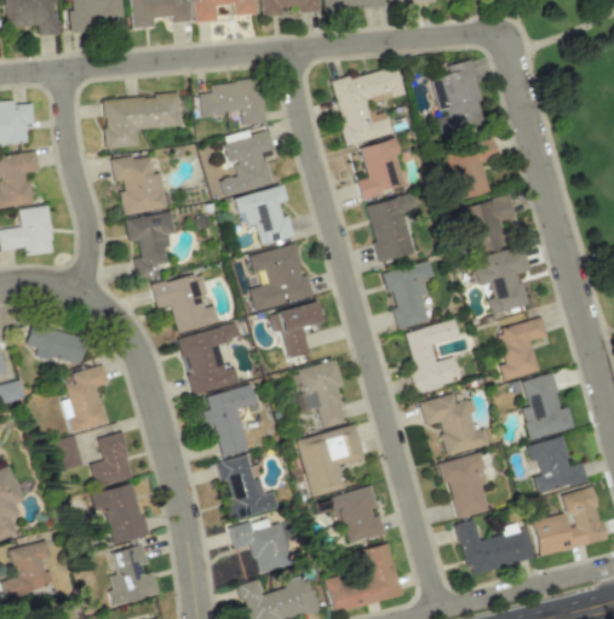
[(61,35),(58,0),(5,0),(7,28),(40,27),(40,35),(61,35)]
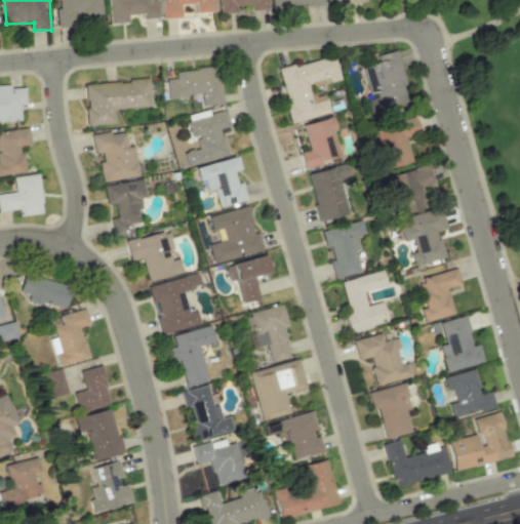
[(104,0),(61,0),(63,28),(82,28),(81,16),(105,16),(104,0)]
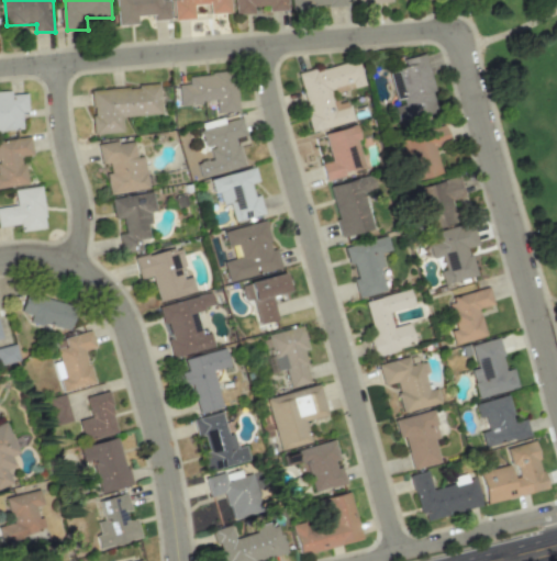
[(119,0),(120,26),(142,25),(141,17),(156,17),(156,21),(174,20),(173,0),(165,1),(164,0),(119,0)]
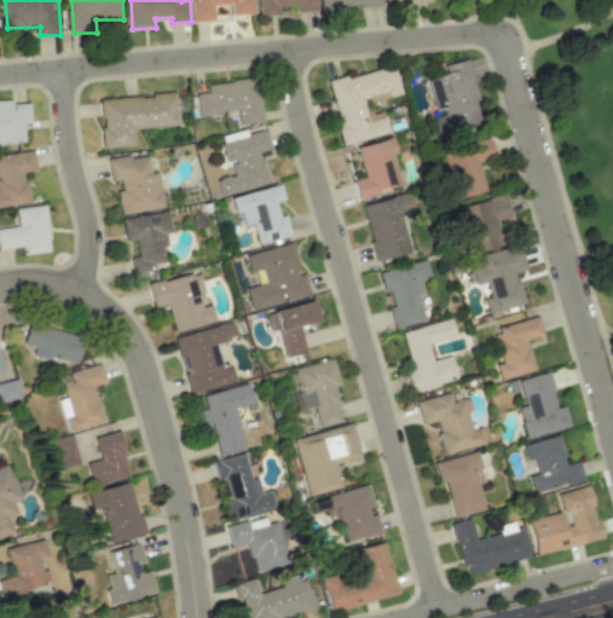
[(258,16),(256,0),(200,0),(195,0),(196,23),(219,22),(218,6),(235,5),(235,17),(258,16)]
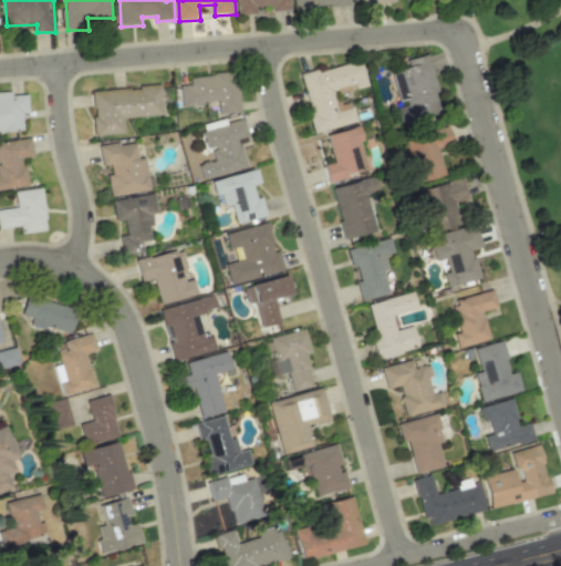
[(293,11),(292,0),(238,0),(240,16),(259,14),(259,7),(272,7),(272,12),(293,11)]
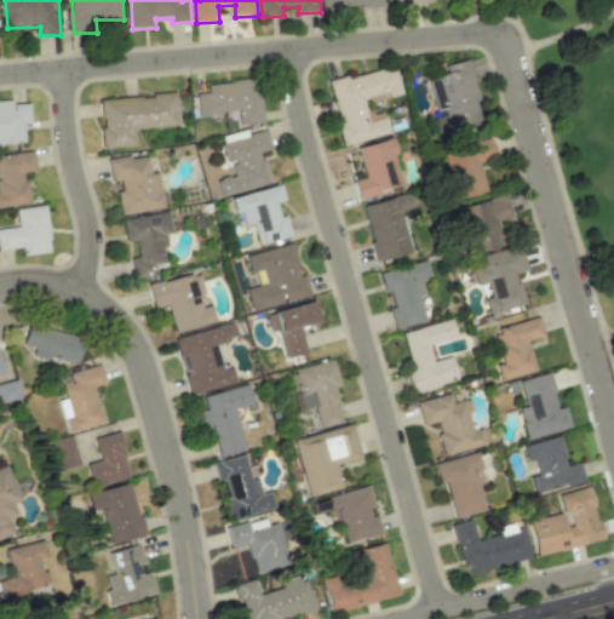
[(325,0),(326,12),(386,7),(385,0),(325,0)]
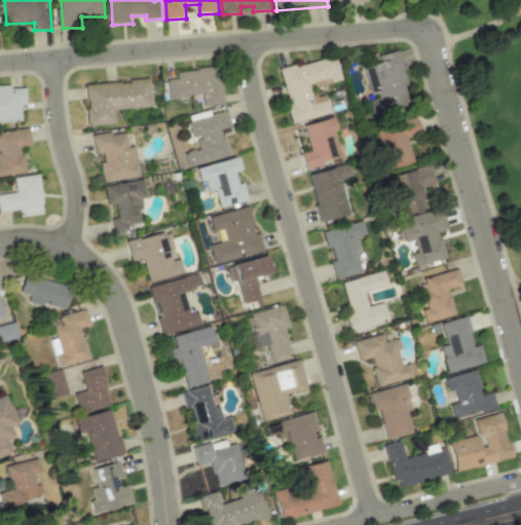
[(366,68),(374,98),(370,99),(374,117),(411,108),(405,87),(410,86),(400,50),(380,55),(382,63),(366,68)]
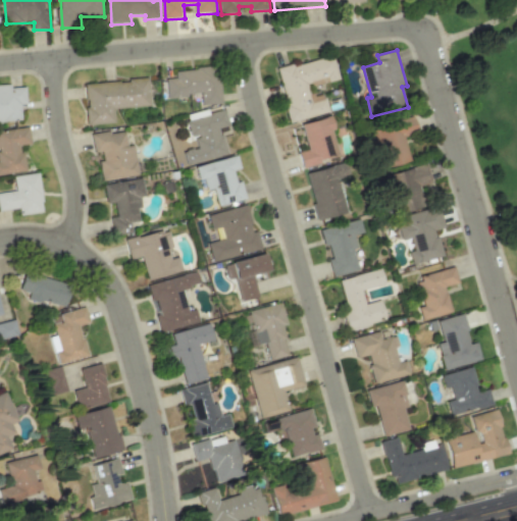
[(292,123),(331,114),(327,95),(313,98),(311,88),(342,81),(335,56),(279,69),(292,123)]
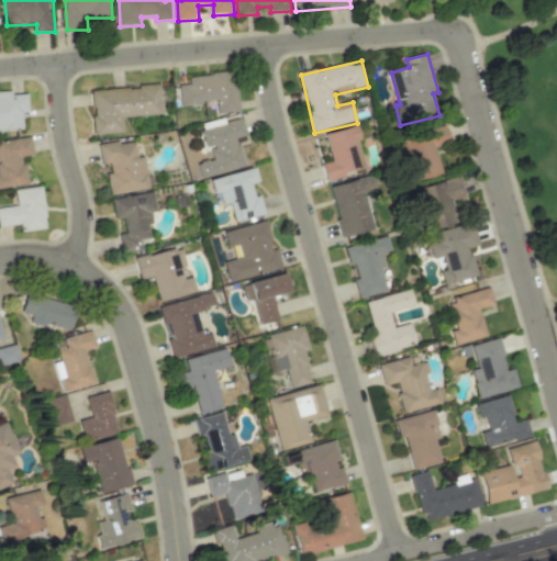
[(184,105),(220,103),(221,114),(242,112),(240,73),(190,76),(191,85),(181,86),(184,105)]
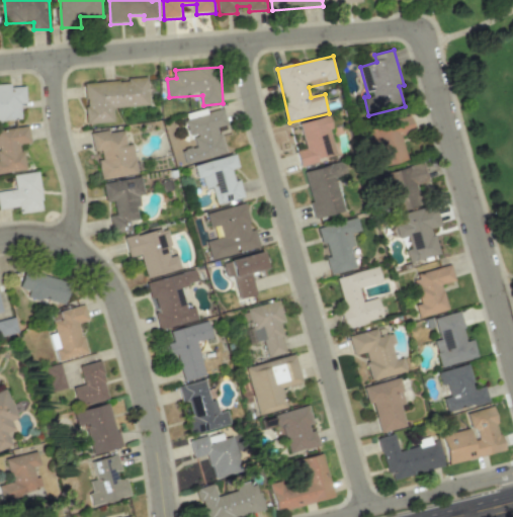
[(86,84),(89,124),(116,122),(115,108),(152,105),(150,79),(86,84)]
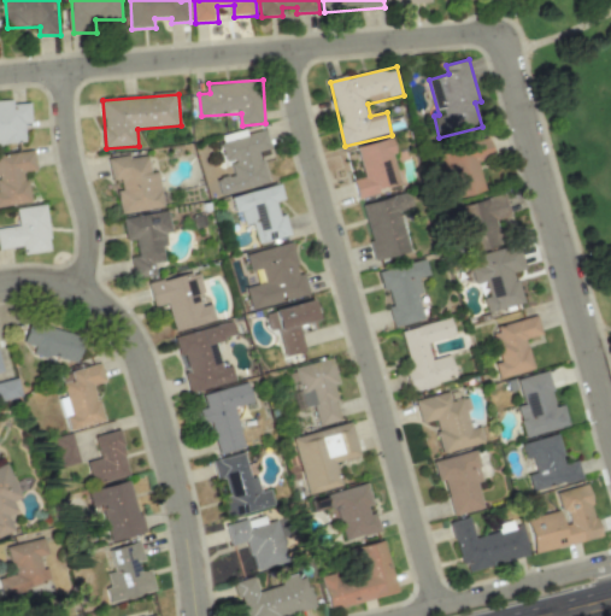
[(0,101),(0,144),(29,144),(28,124),(34,124),(34,104),(17,104),(16,101),(0,101)]
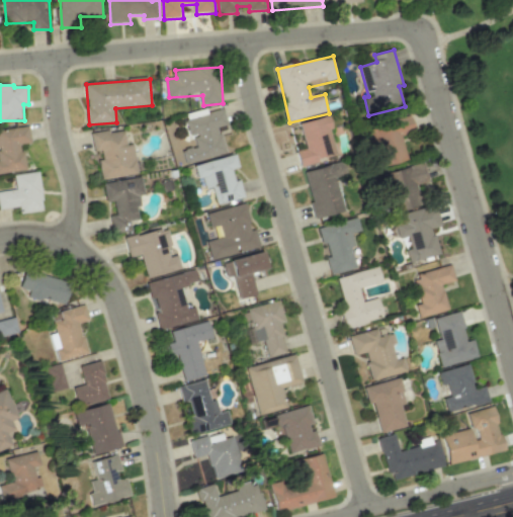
[(228,155),(222,127),(230,125),(227,110),(188,119),(192,138),(196,137),(198,148),(185,151),(188,163),(228,155)]
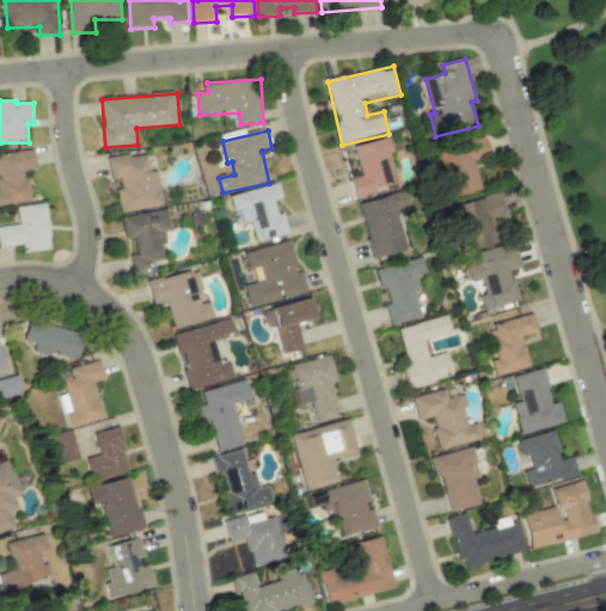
[(355,146),(362,177),(353,179),(356,196),(395,188),(389,165),(397,163),(391,138),(355,146)]
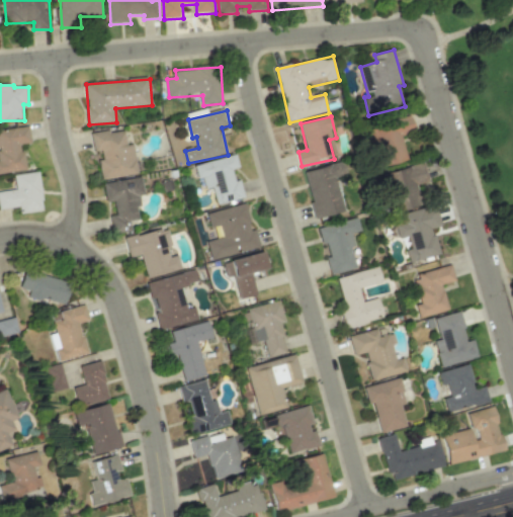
[(410,161),(404,135),(416,132),(413,118),(368,128),(372,150),(379,149),(383,167),(410,161)]
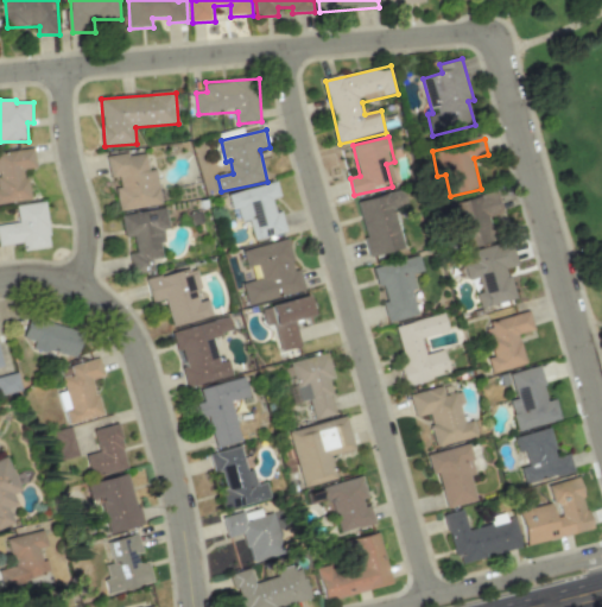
[(39,169),(37,150),(0,152),(0,204),(33,201),(30,170),(39,169)]
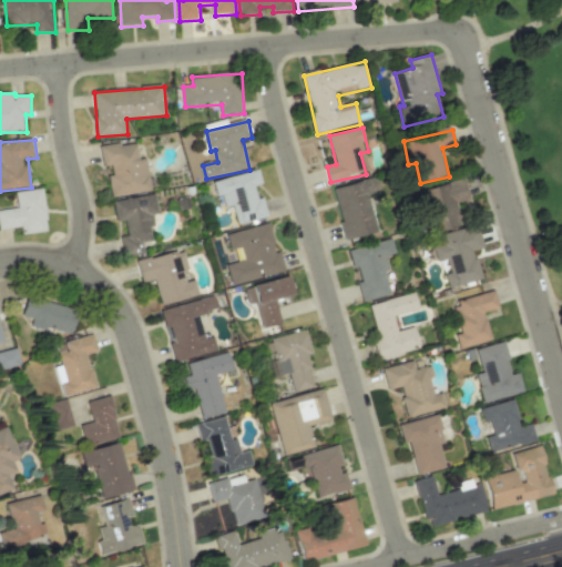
[(153,192),(150,159),(141,160),(139,142),(102,145),(105,166),(111,166),(114,196),(153,192)]
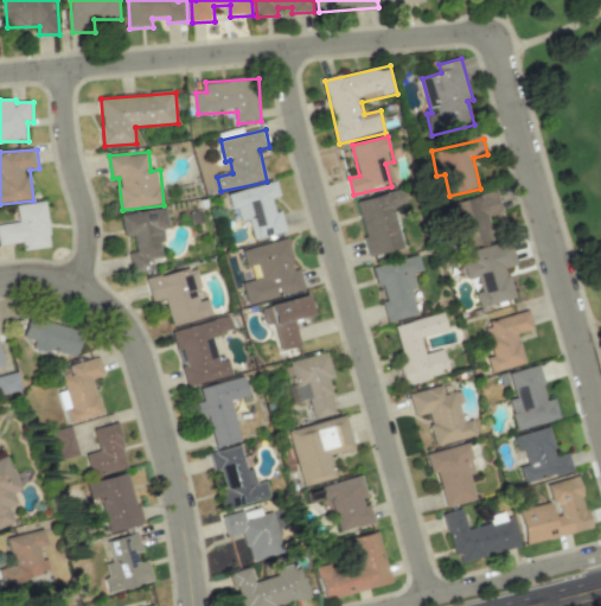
[(230,195),(235,211),(241,209),(244,222),(251,221),(256,241),(289,231),(285,211),(277,212),(274,199),(282,197),(279,182),(230,195)]
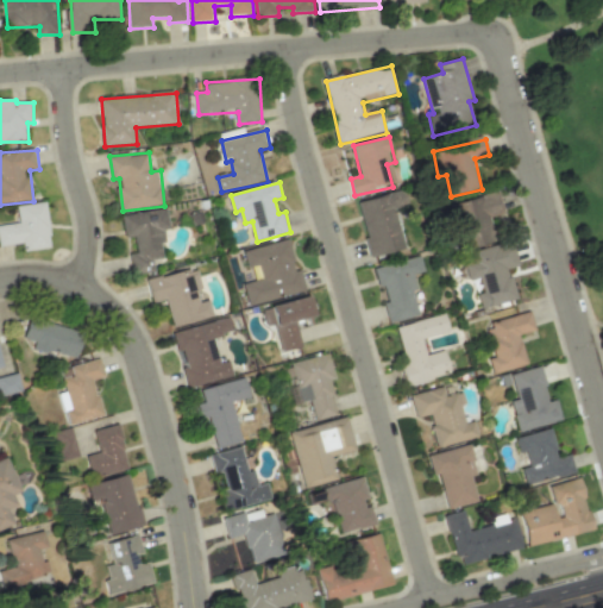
[(359,201),(371,257),(406,250),(397,211),(408,208),(406,192),(359,201)]
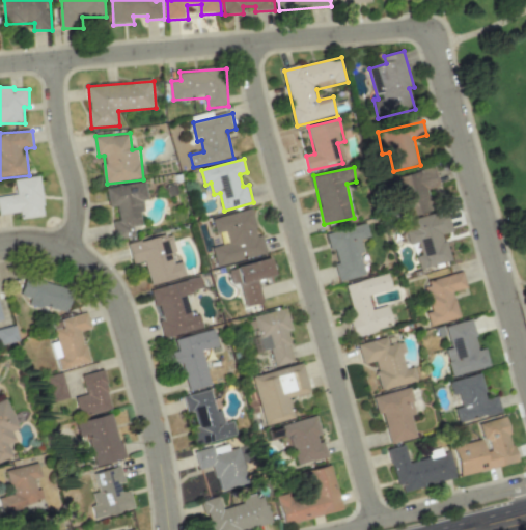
[(394,179),(406,219),(434,211),(428,191),(442,187),(437,167),(394,179)]
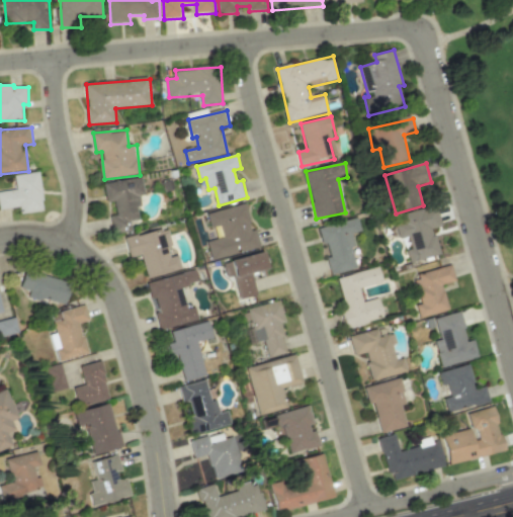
[(16,175),(18,190),(0,192),(0,201),(1,209),(20,207),(21,214),(46,211),(40,172),(16,175)]
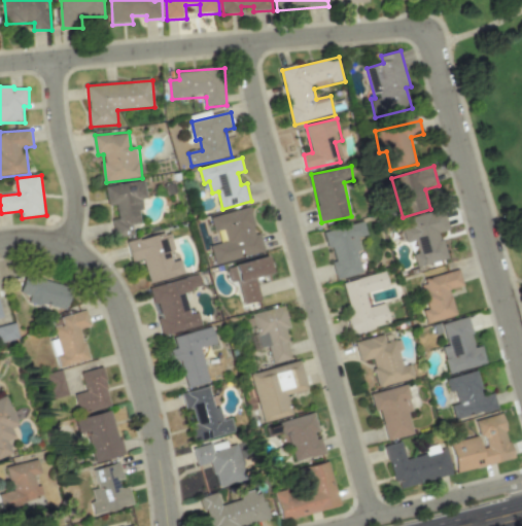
[(107,186),(109,206),(118,205),(119,219),(114,219),(116,237),(136,235),(135,225),(145,223),(142,200),(149,200),(146,181),(107,186)]
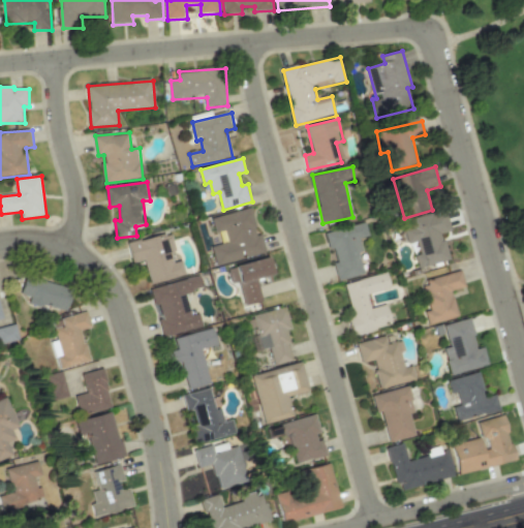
[(214,247),(217,264),(267,254),(264,235),(258,236),(253,209),(214,217),(217,234),(227,231),(229,243),(214,247)]
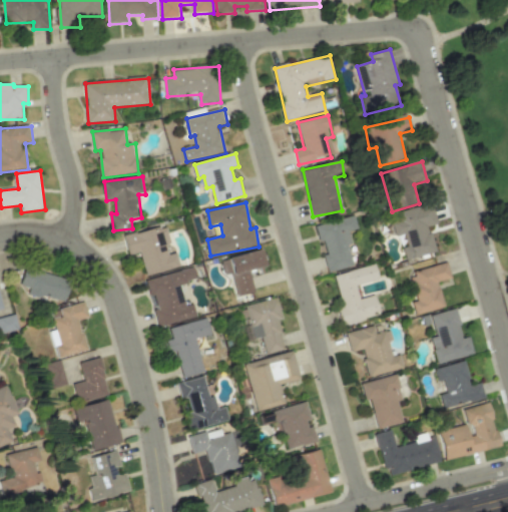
[(437,252),(431,226),(439,225),(434,204),(399,212),(401,220),(393,222),(396,236),(405,234),(408,247),(404,248),(407,261),(437,252)]
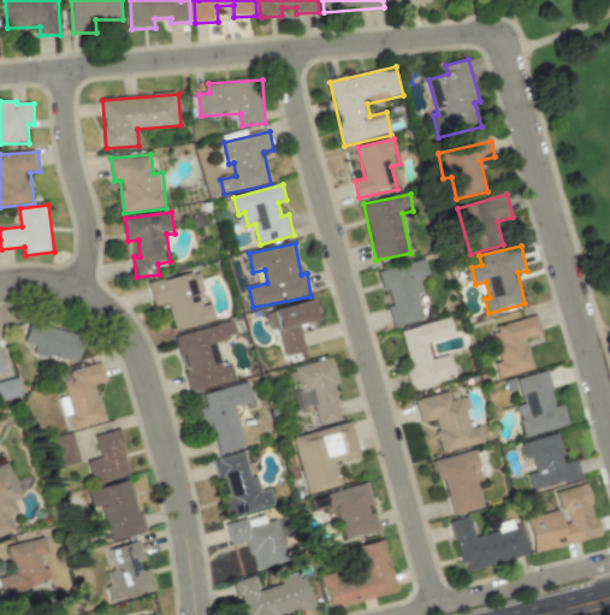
[(379,271),(384,291),(390,290),(394,307),(390,307),(395,327),(425,320),(419,295),(424,294),(420,278),(430,276),(426,260),(379,271)]
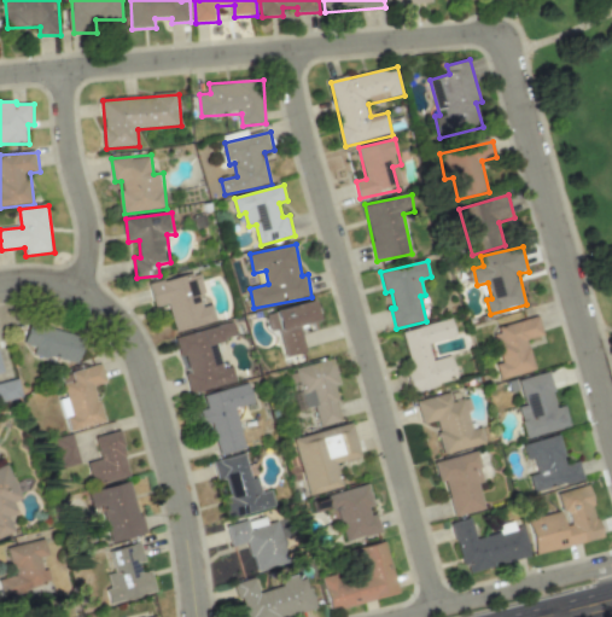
[(178,332),(220,321),(216,304),(205,307),(202,295),(209,294),(203,271),(152,283),(158,308),(170,304),(178,332)]
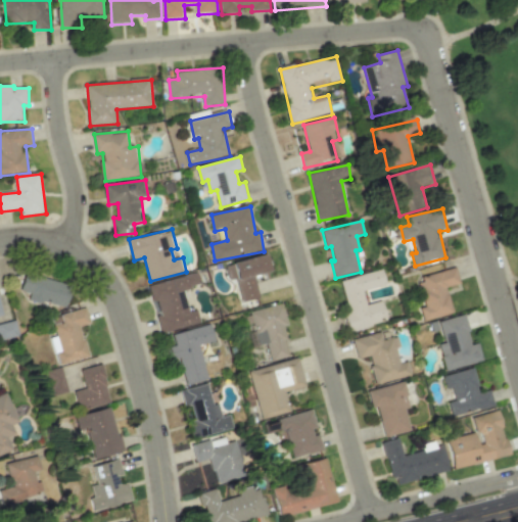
[(244,302),(261,298),(255,276),(270,272),(266,254),(229,264),(233,280),(238,279),(244,302)]
